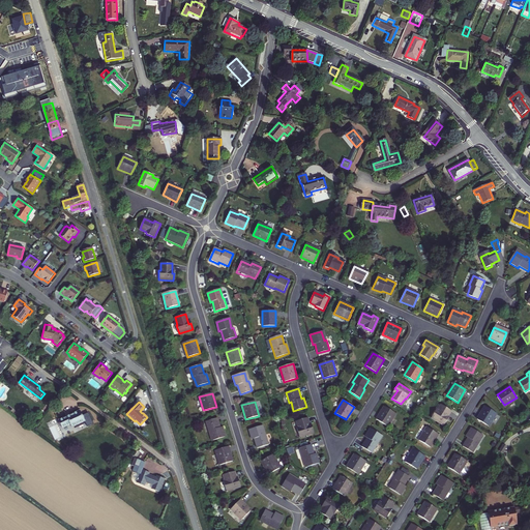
[(445,419),(450,411),(441,405),(438,410),(436,409),(432,417),(444,424),(447,420),(445,419)]
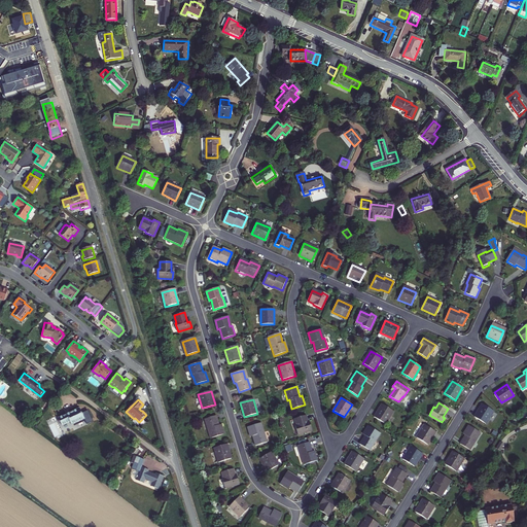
[(493,411),(482,403),(473,417),(486,424),(493,411)]
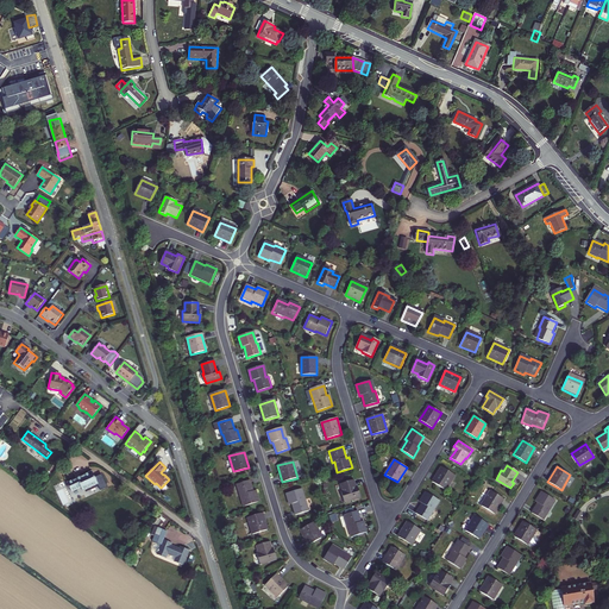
[(454,475),(441,468),(432,482),(445,490),(454,475)]
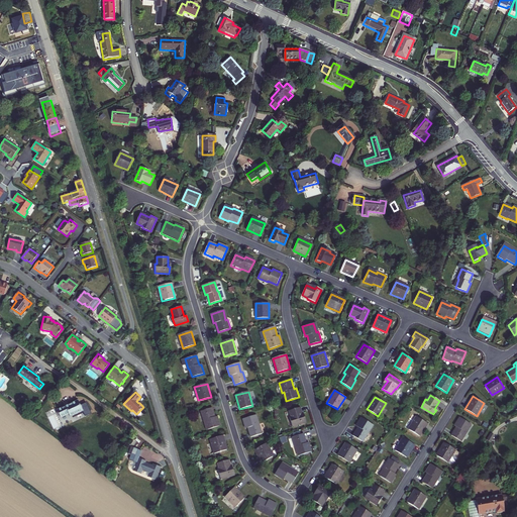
[(78,399),(57,409),(61,418),(70,414),(71,416),(83,411),(81,405),(78,399)]
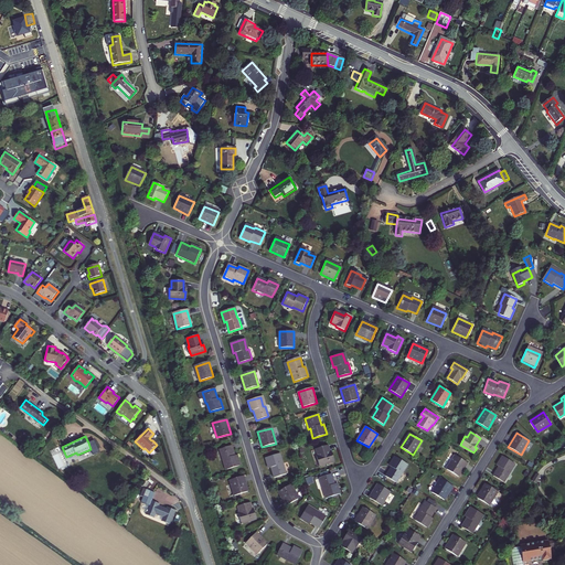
[(94,439),(88,443),(91,449),(94,455),(100,451),(94,439)]
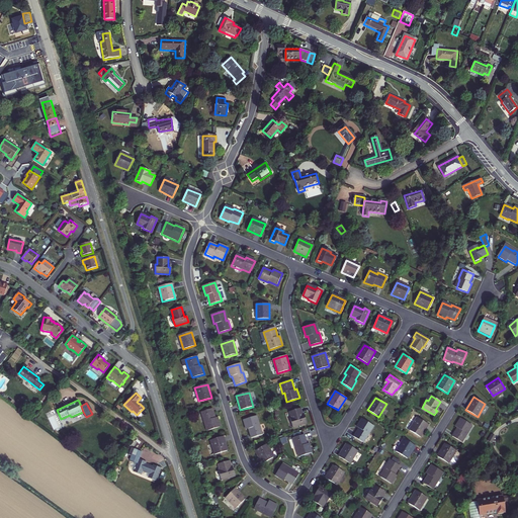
[(216,418),(212,409),(200,412),(204,423),(205,422),(207,430),(220,426),(218,417),(216,418)]
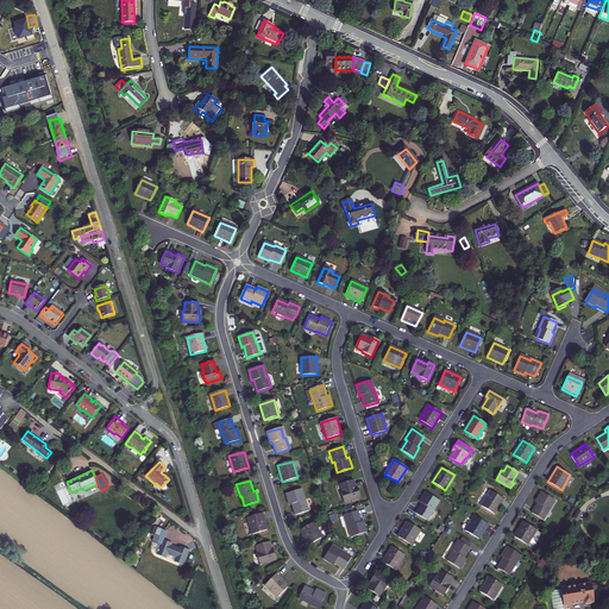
[(352,481),(339,484),(343,493),(341,494),(344,503),(360,498),(358,491),(356,491),(352,481)]
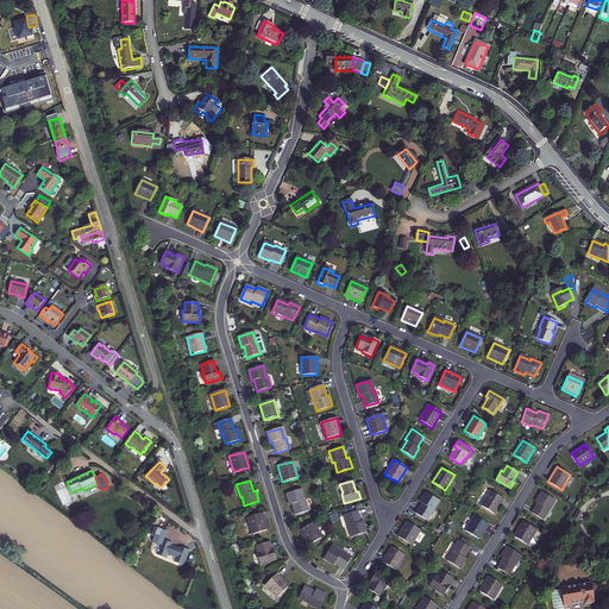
[(295,515),(308,512),(305,498),(303,500),(300,489),(286,494),(289,504),(292,504),(295,515)]
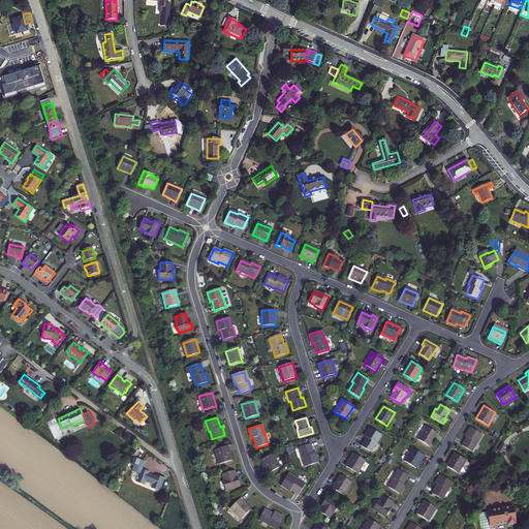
[(437,433),(426,427),(417,439),(429,446),(437,433)]
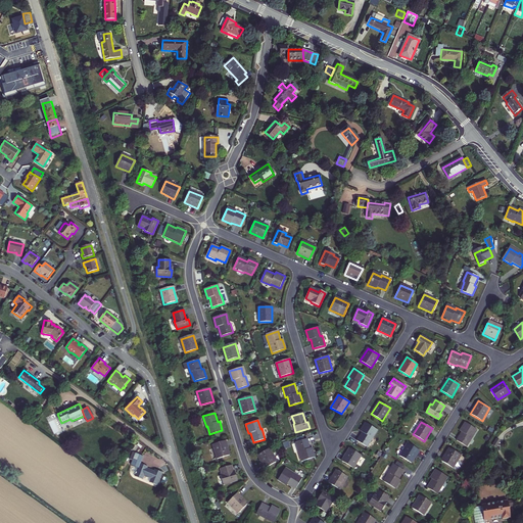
[(476,429),(465,422),(459,431),(462,432),(457,440),(467,446),(472,438),(471,437),(476,429)]
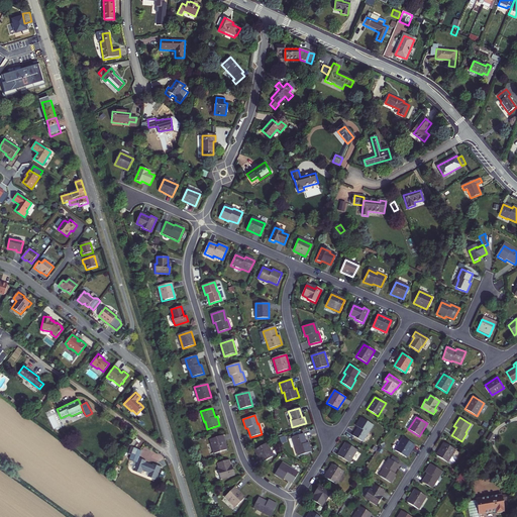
[(372,425),(362,418),(356,426),(358,428),(353,435),(364,441),(369,433),(368,432),(372,425)]
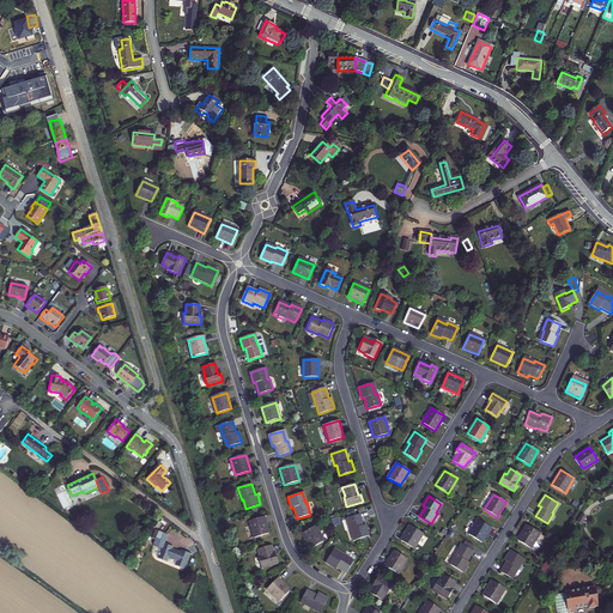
[(354,540),(369,535),(365,525),(363,526),(359,514),(356,515),(349,517),(346,519),(350,529),(351,529),(354,540)]
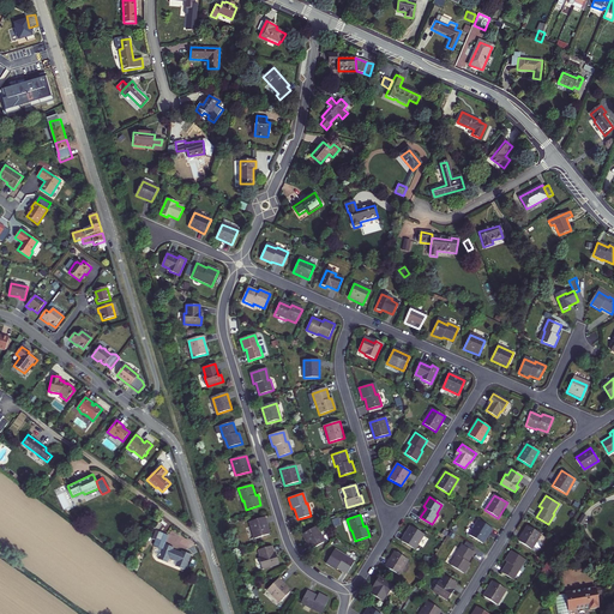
[(270,534),(265,517),(250,522),(254,539),(270,534)]
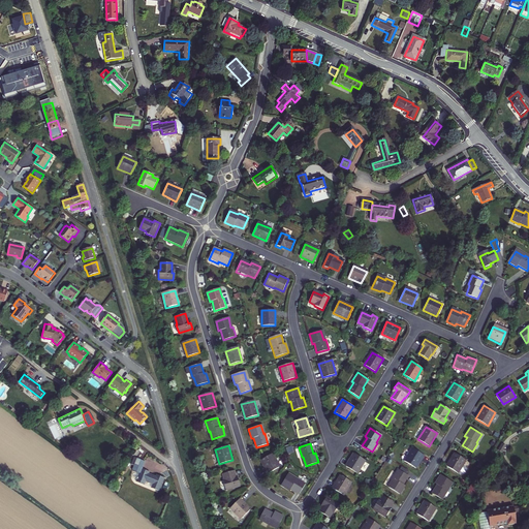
[(416,468),(424,456),(412,448),(404,461),(416,468)]
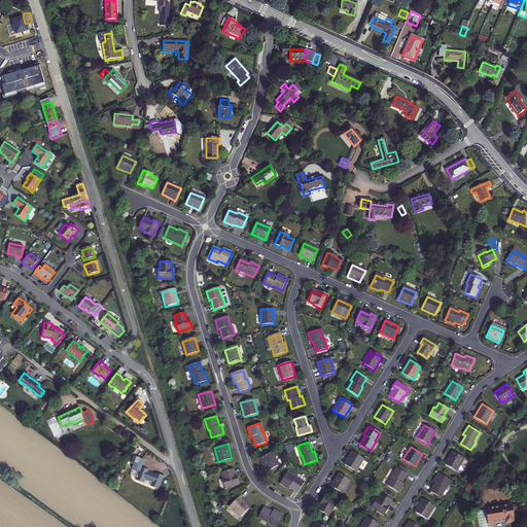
[(355,471),(363,459),(352,452),(344,464),(355,471)]
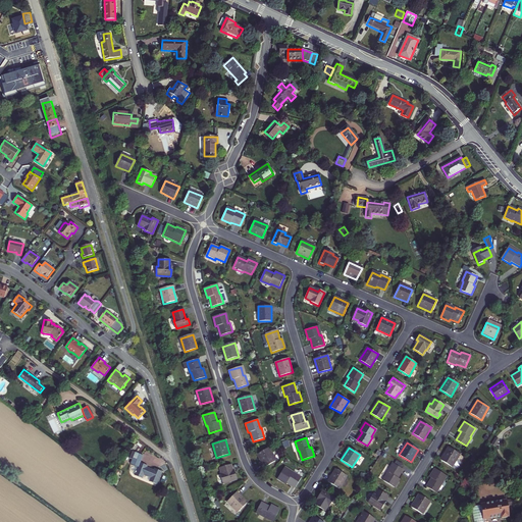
[(459,454),(448,448),(440,460),(452,466),(459,454)]
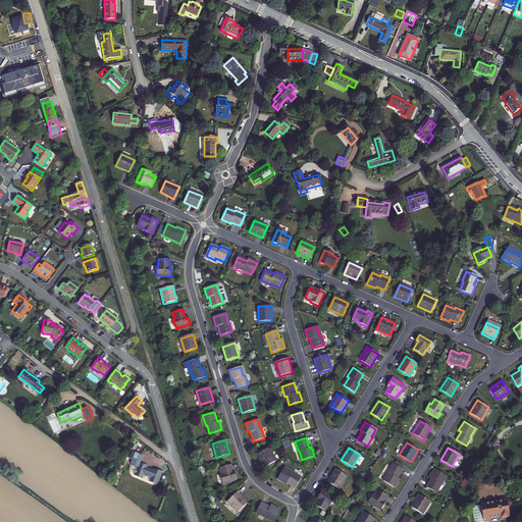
[(257,455),(264,467),(275,461),(267,449),(257,455)]
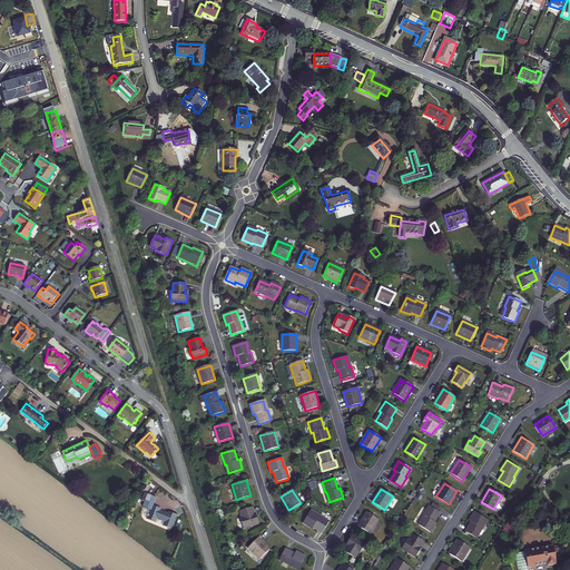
[(169,529),(176,516),(168,512),(167,513),(160,511),(160,509),(153,505),(156,498),(148,494),(143,508),(150,511),(147,520),(155,523),(157,519),(165,522),(163,527),(169,529)]
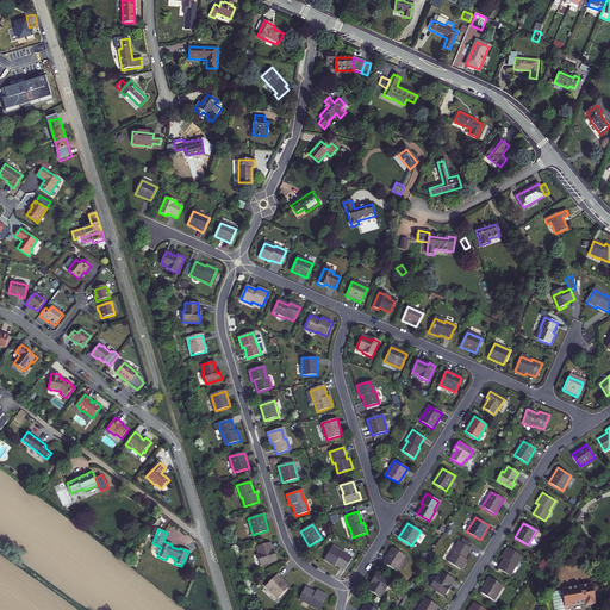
[(465,559),(471,549),(459,541),(453,551),(454,552),(448,561),(461,570),(467,560),(465,559)]
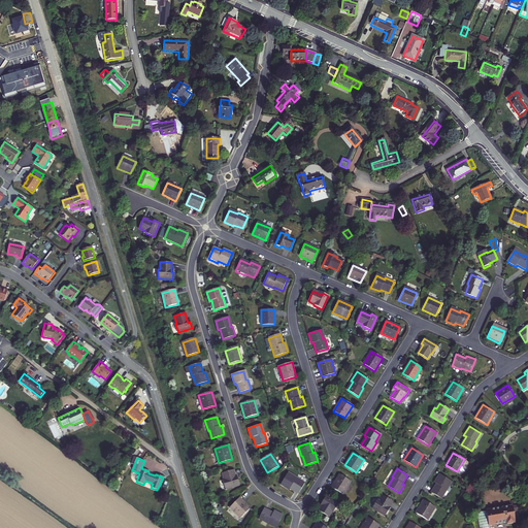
[(239,485),(237,479),(235,480),(233,470),(222,473),(224,480),(223,481),(225,489),(239,485)]
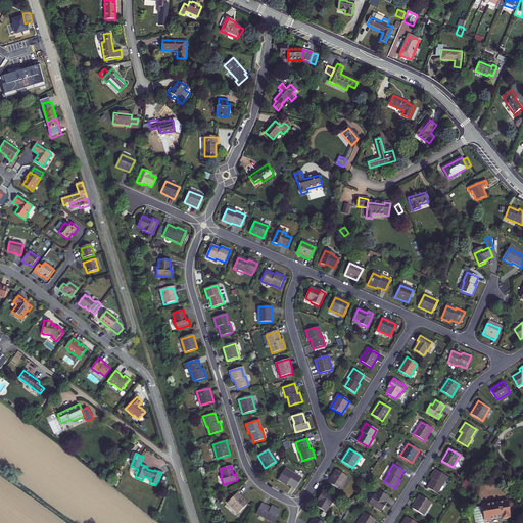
[(287,483),(296,488),(302,478),(293,473),(293,474),(284,469),(278,480),(286,485),(287,483)]
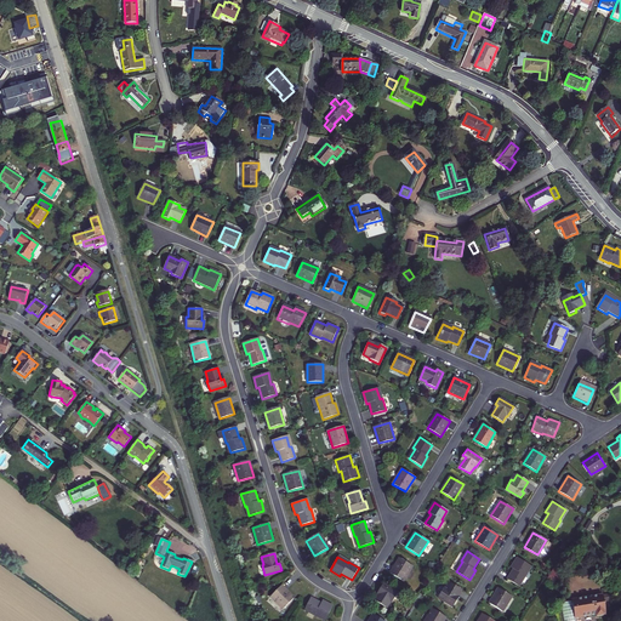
[(530,565),(517,557),(511,568),(513,569),(507,579),(519,586),(525,576),(524,575),(530,565)]
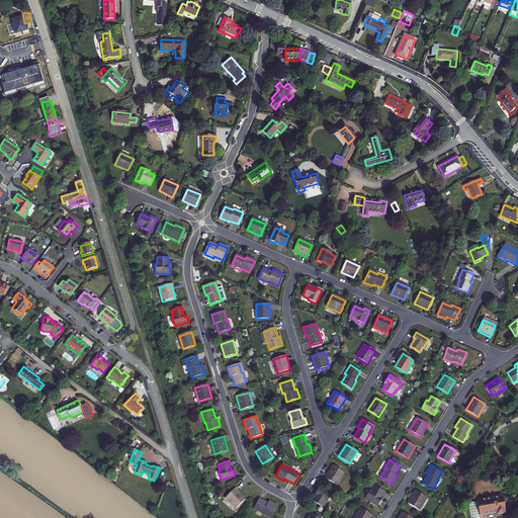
[(336,485),(344,472),(333,465),(325,478),(336,485)]
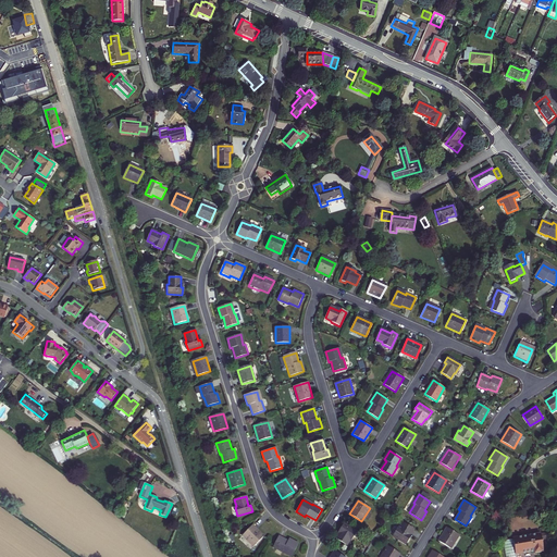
[(497,518),(499,519),(505,510),(496,506),(489,518),(494,521),(497,518)]
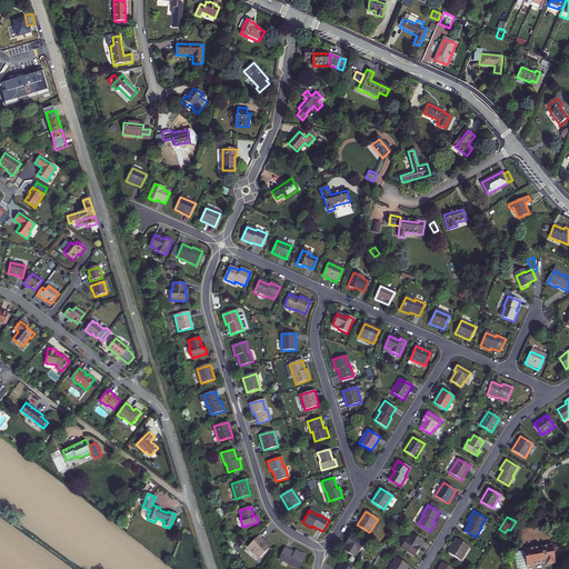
[(359,551),(365,542),(351,535),(348,540),(350,541),(343,551),(353,557),(358,551),(359,551)]
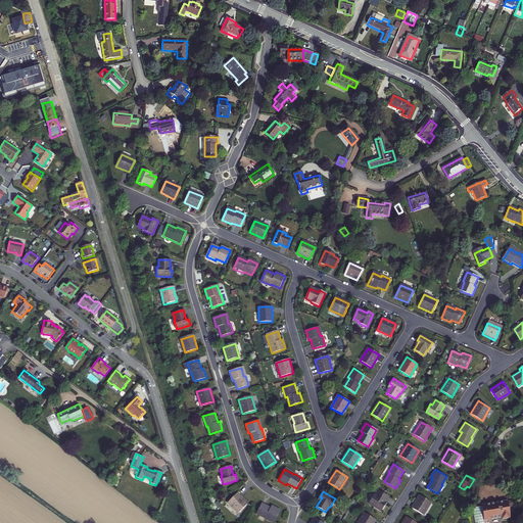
[(368,504),(381,512),(384,507),(382,506),(388,497),(378,491),(375,495),(374,494),(368,504)]
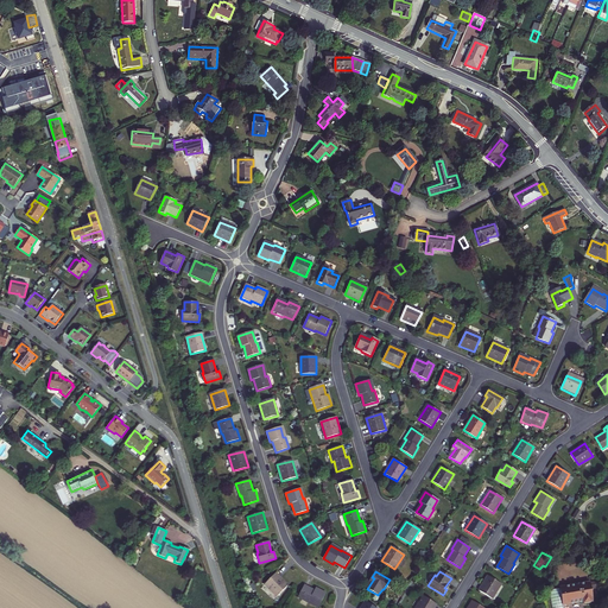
[(276,574),(265,584),(277,597),(287,586),(276,574)]
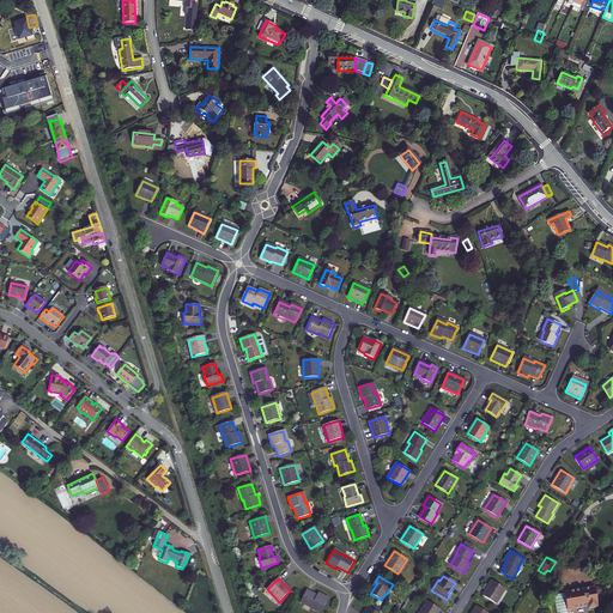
[(496,604),(504,589),(491,581),(483,595),(496,604)]
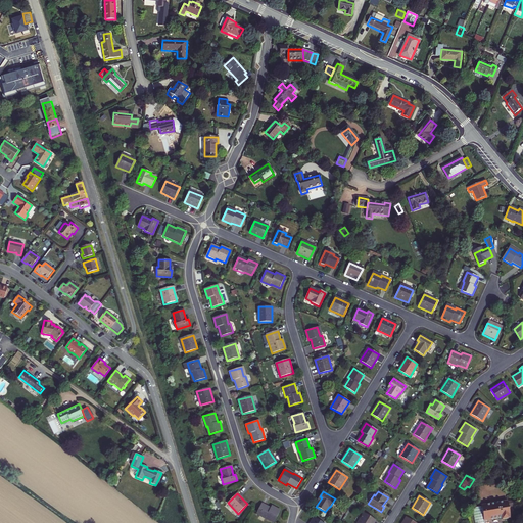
[(509,505),(508,501),(482,506),(485,520),(503,517),(504,519),(509,518),(509,516),(511,515),(509,505)]
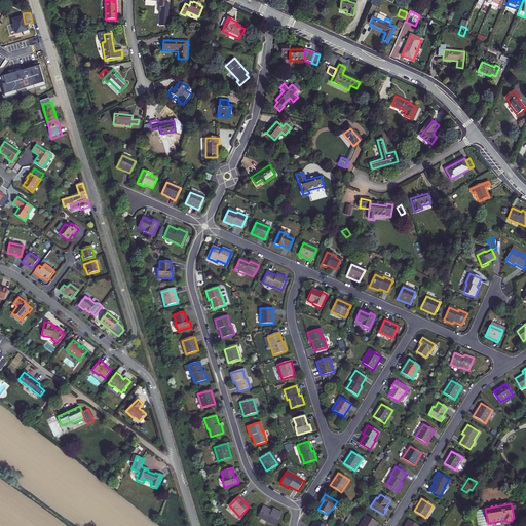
[(271,511),(263,506),(258,517),(267,522),(267,520),(276,525),(282,514),(272,509),(271,511)]
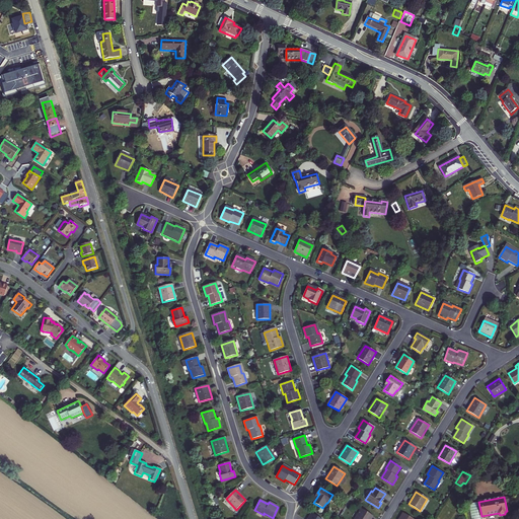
[(371,518),(373,517),(362,510),(355,518),(371,518)]
